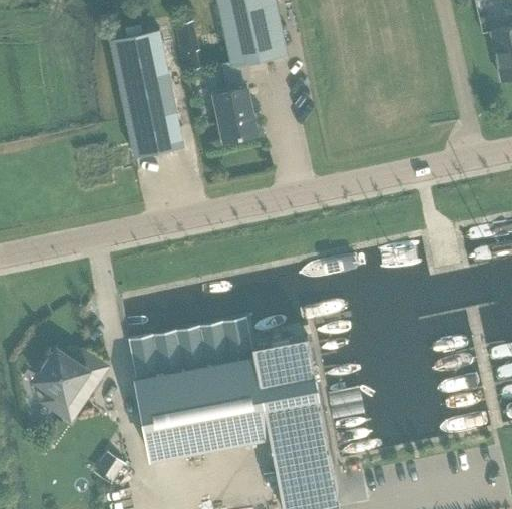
[(223,144),(258,137),(246,90),(245,91),(240,67),(287,57),(274,0),(215,0),(230,65),(221,67),(227,95),(213,98),(223,144)]
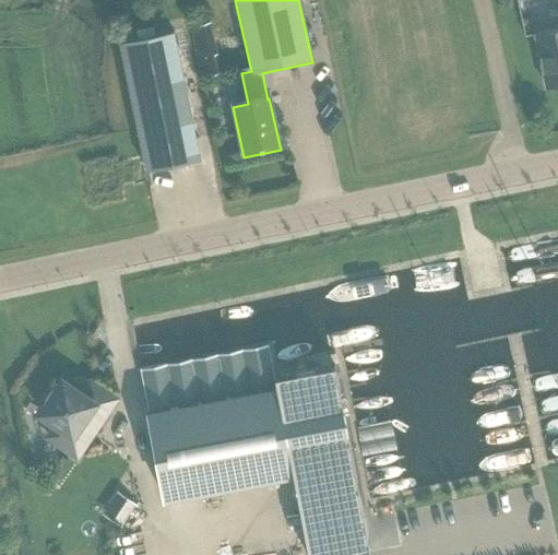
[(557,32),(535,38),(547,92),(557,89),(557,32)]
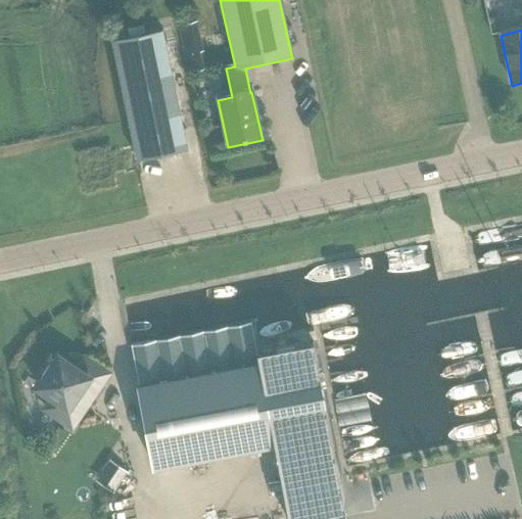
[(186,152),(159,33),(109,43),(133,149),(109,154),(107,146),(74,153),(84,198),(117,192),(114,180),(139,175),(136,163),(186,152)]
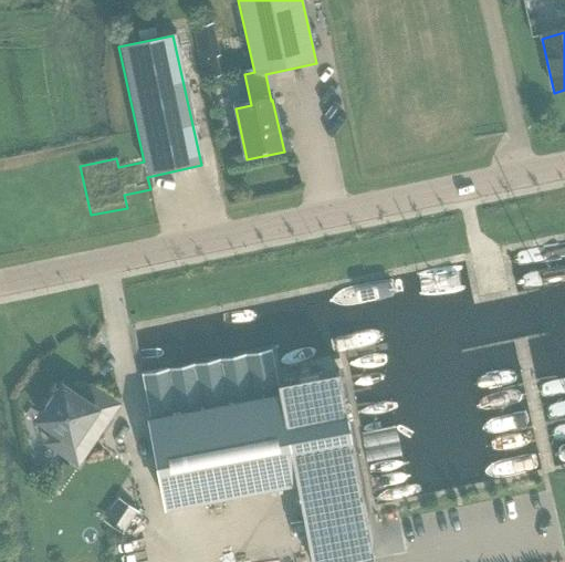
[(278,387),(271,353),(207,366),(143,378),(152,422),(150,423),(167,509),(297,485),(312,561),(368,561),(375,560),(339,375),(278,387)]
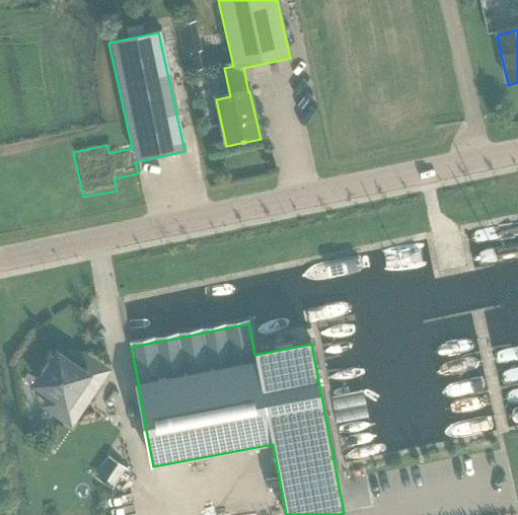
[(46,409),(71,427),(106,374),(84,359),(77,370),(58,357),(52,367),(49,365),(42,376),(44,378),(38,387),(53,397),(46,409)]
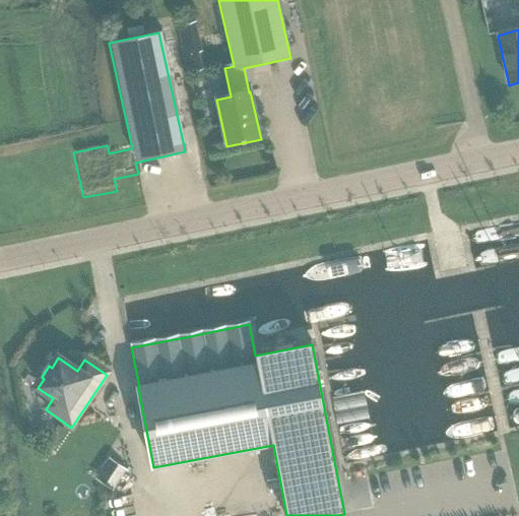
[(117,466),(103,487),(113,494),(127,473),(117,466)]
